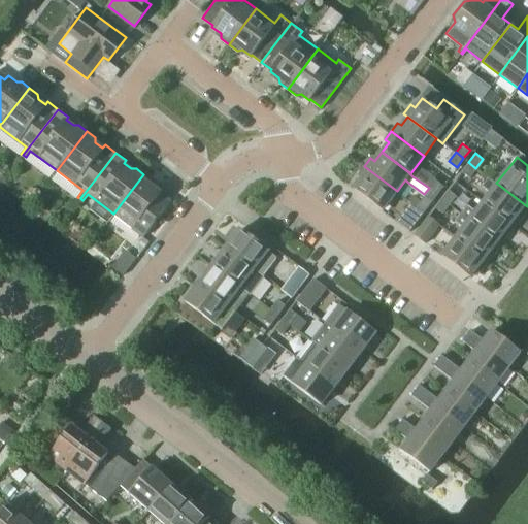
[(469,176),(475,168),(468,162),(462,170),(469,176)]
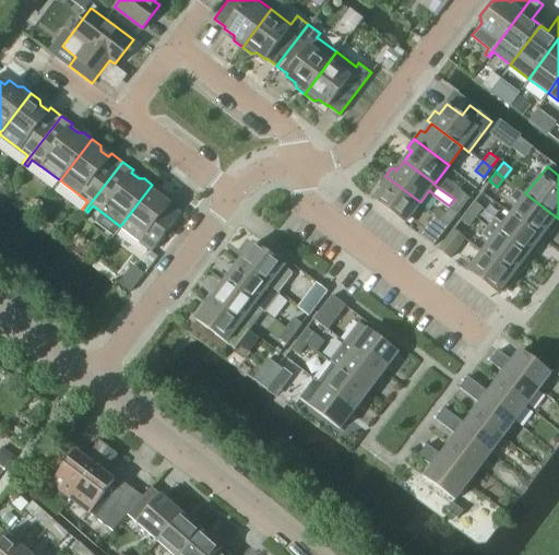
[(382,188),(375,199),(405,222),(420,202),(385,176),(379,185),(382,188)]
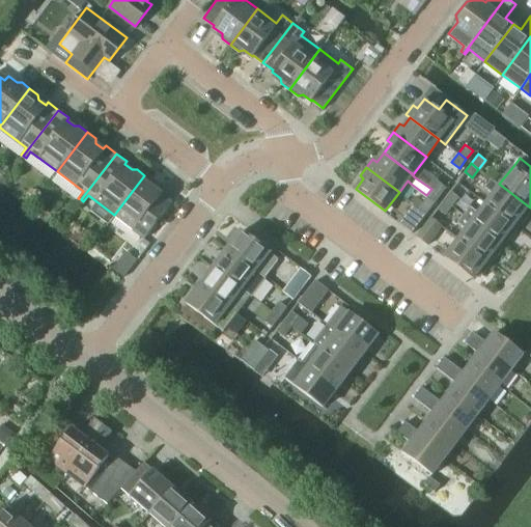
[(154,187),(152,182),(144,175),(114,215),(144,238),(171,201),(161,194),(162,193),(154,187)]
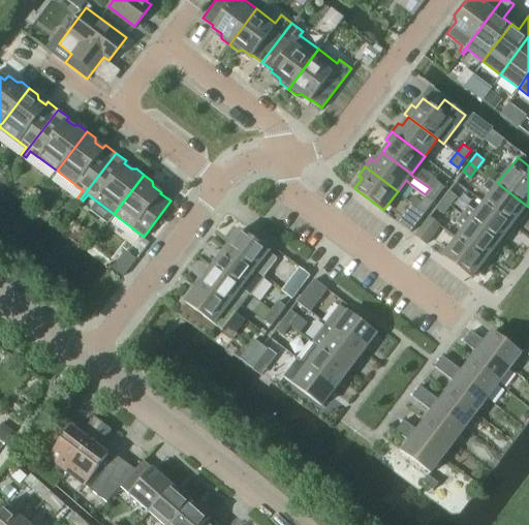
[(528,209),(528,207),(497,183),(497,184),(489,177),(483,186),(491,192),(484,202),(512,223),(518,216),(522,219),(528,209)]
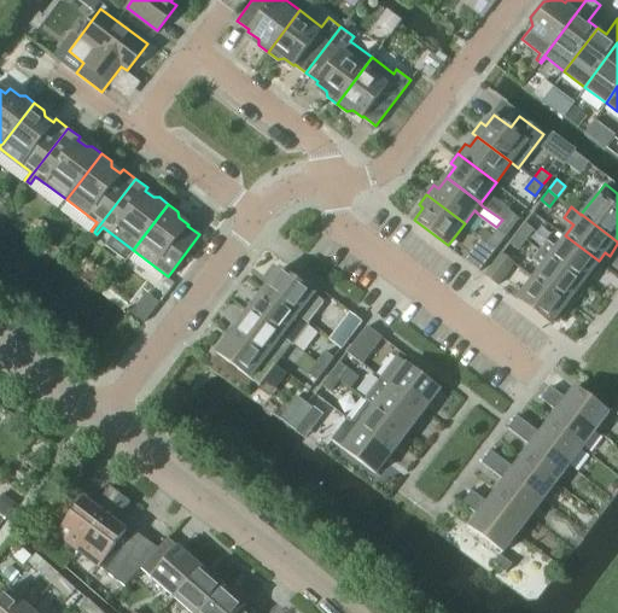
[(502,220),(512,227),(519,217),(509,210),(502,220)]
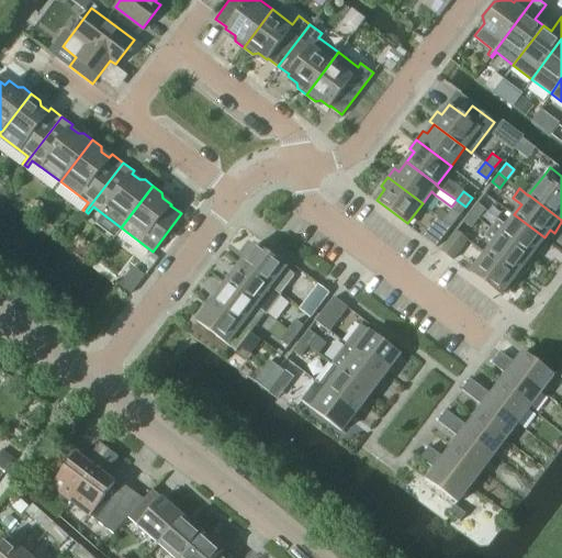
[(451,225),(465,207),(457,200),(451,207),(442,219),(451,225)]
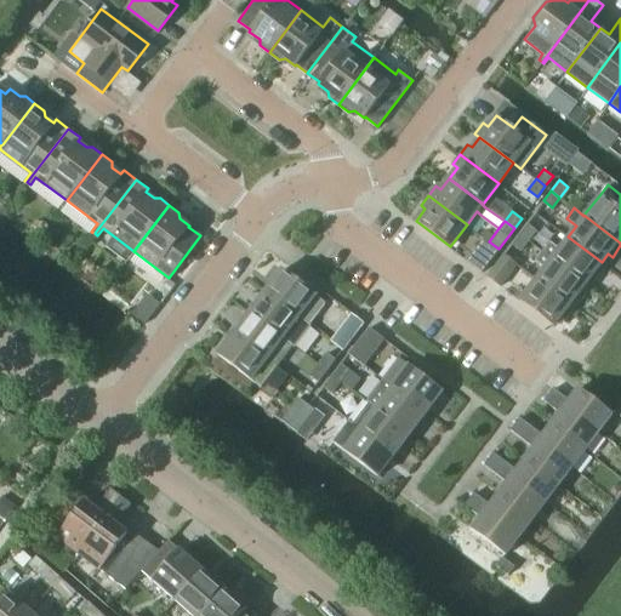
[(528,239),(536,228),(527,222),(519,232),(528,239)]
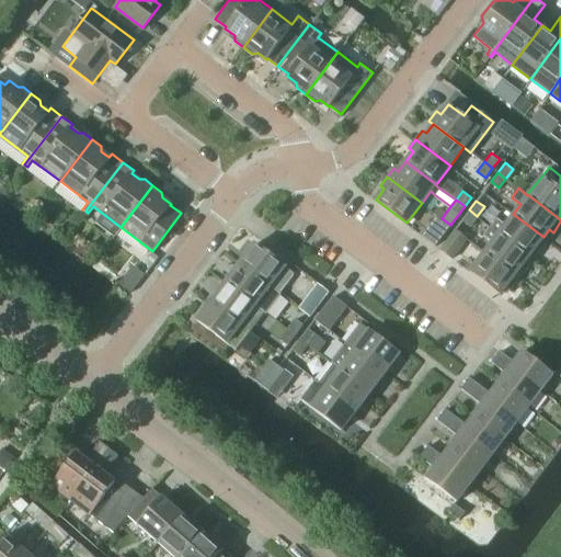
[(470,225),(477,216),(469,209),(462,219),(470,225)]
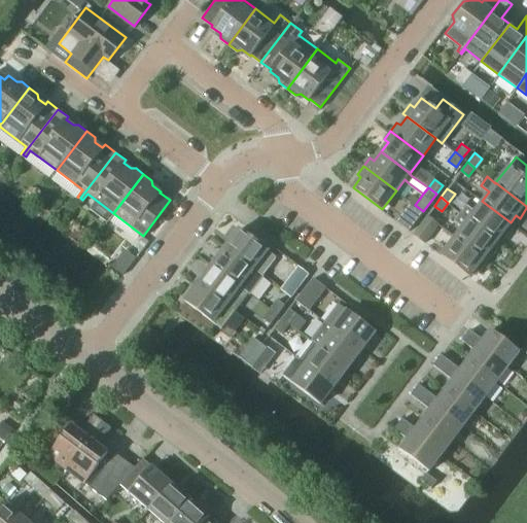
[(505,229),(511,222),(482,201),(476,209),(466,203),(460,211),(501,243),(510,232),(505,229)]
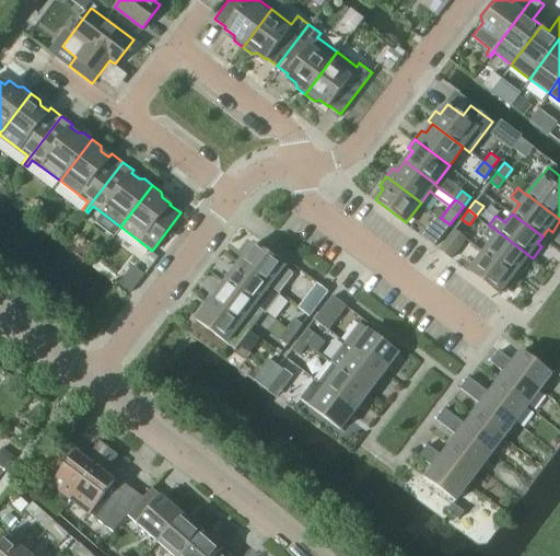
[(450,224),(441,218),(435,215),(421,233),(435,244),(450,224)]
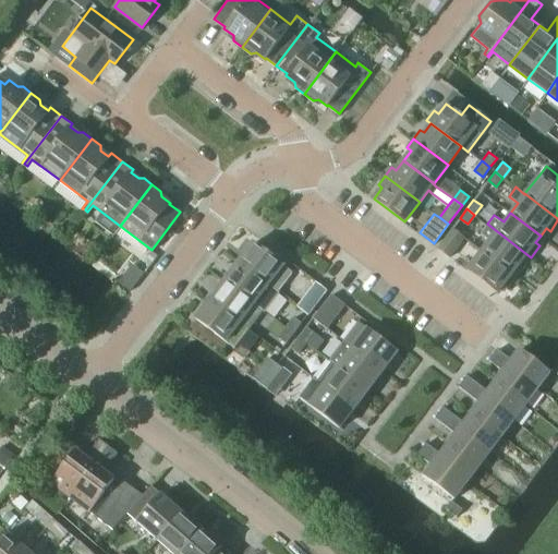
[(522,269),(531,257),(487,224),(481,232),(489,240),(482,250),(512,273),(513,272),(518,266),(522,269)]
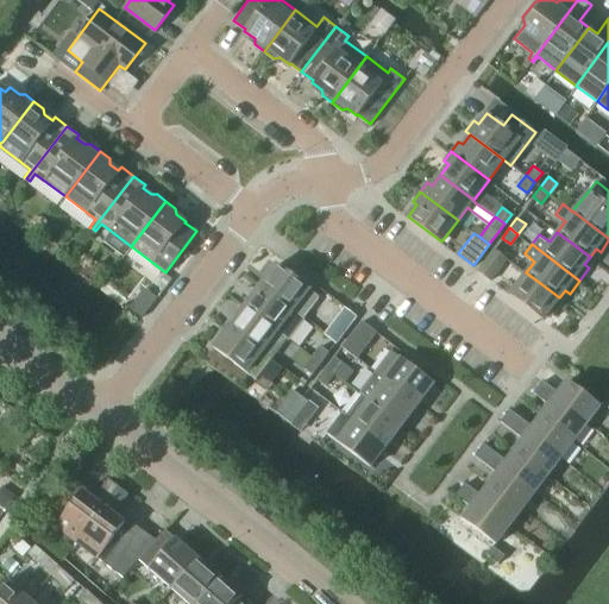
[(494,247),(477,269),(490,278),(507,258),(495,249),(494,247)]
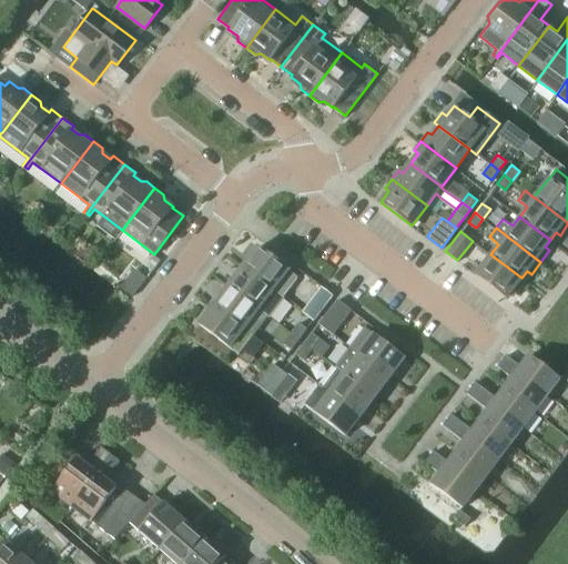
[(257,245),(243,265),(274,289),(282,295),(297,275),(288,269),(257,245)]
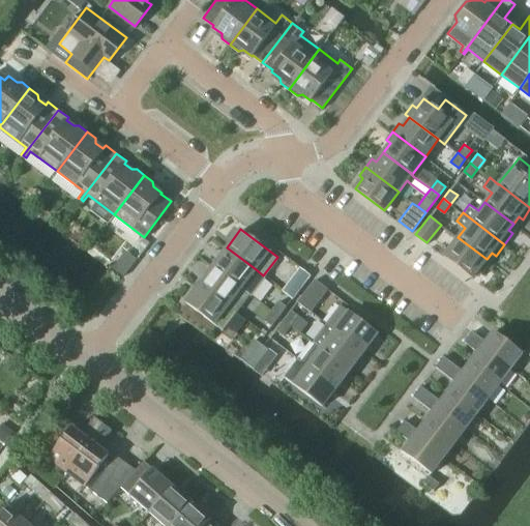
[(458,237),(444,256),(472,278),(478,270),(482,273),(491,261),(488,258),(487,259),(458,237)]
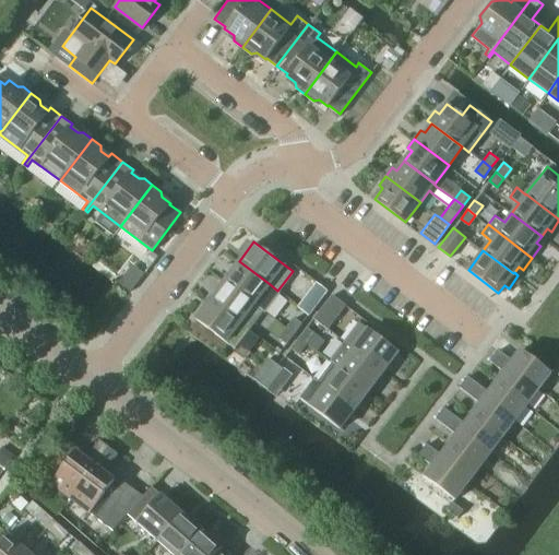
[(277,291),(270,284),(239,261),(225,280),(256,303),(263,309),(264,309),(278,291),(277,291)]
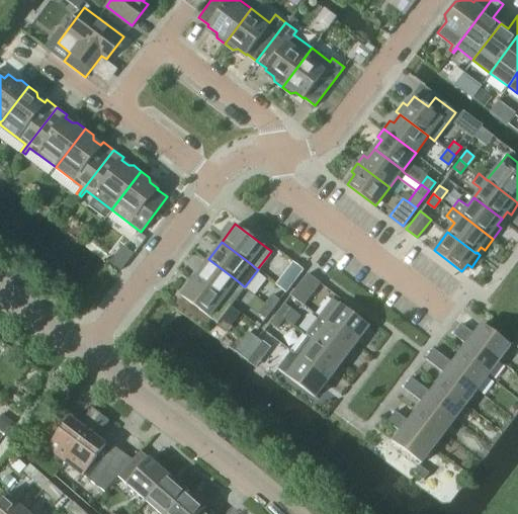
[(244,286),(237,280),(208,259),(195,276),(231,304),(244,286)]
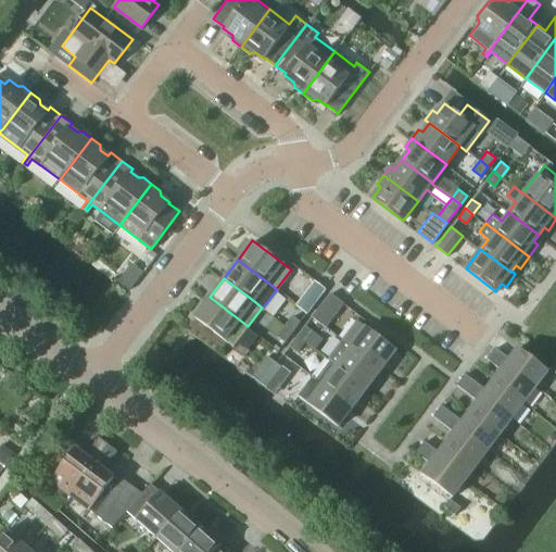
[(306,312),(325,287),(314,279),(295,303),(306,312)]
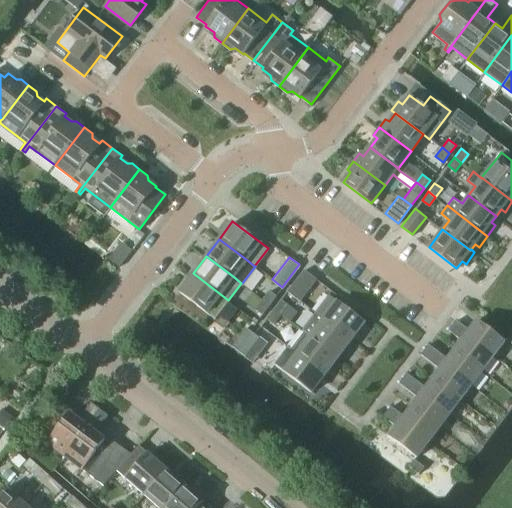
[(300,300),(317,278),(304,268),(288,291),(300,300)]
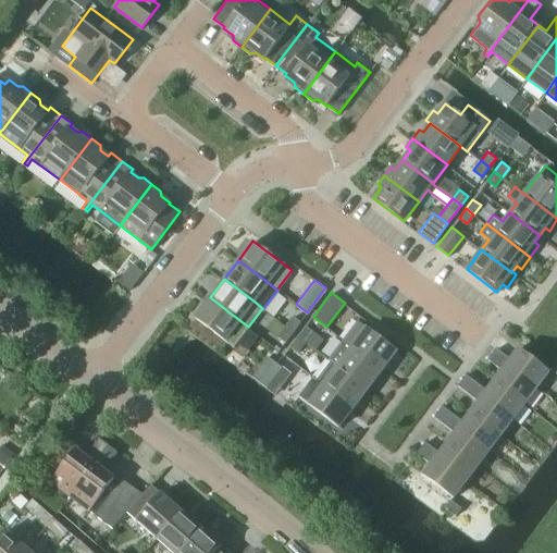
[(234,345),(248,327),(210,297),(195,317),(234,345)]
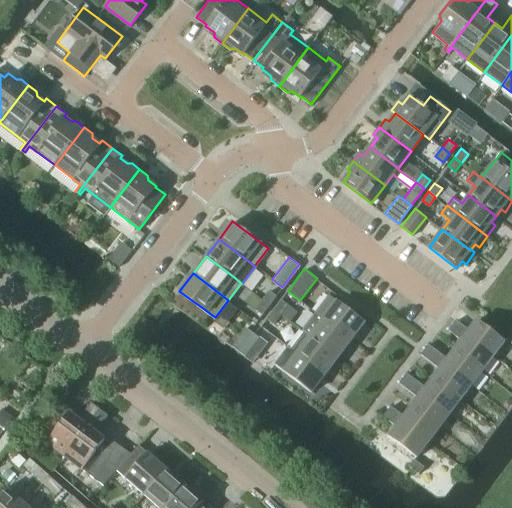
[(269,304),(276,294),(269,289),(262,299),(269,304)]
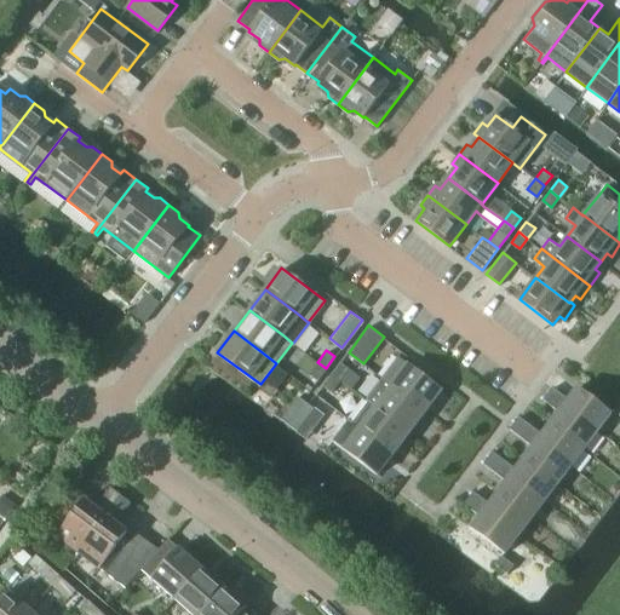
[(442,389),(408,363),(399,356),(382,378),(391,385),(425,411),(442,389)]
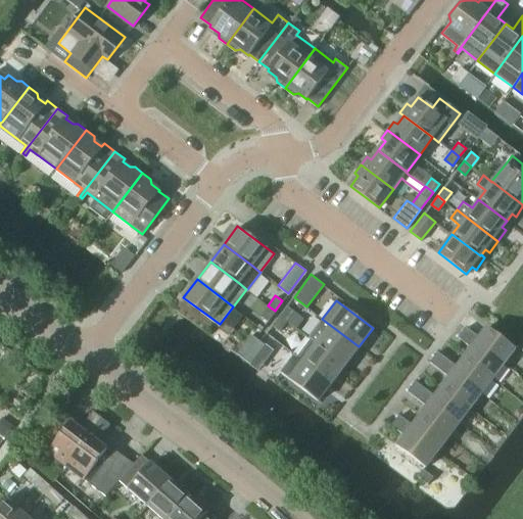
[(287,320),(294,311),(287,304),(280,314),(287,320)]
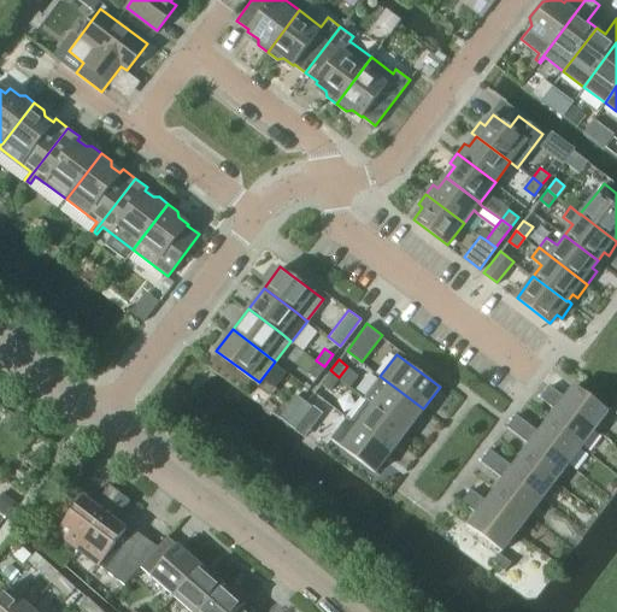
[(316,377),(324,366),(316,360),(307,371),(316,377)]
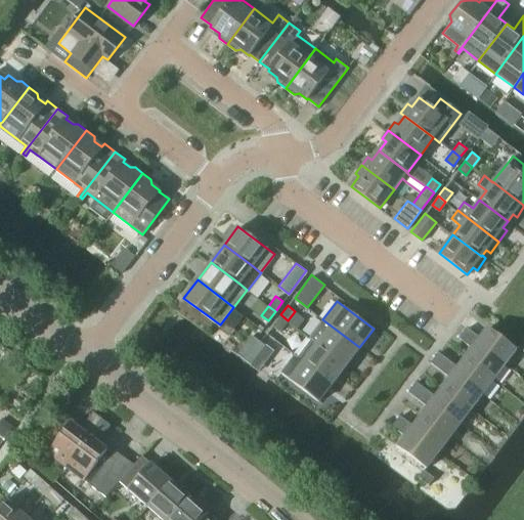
[(280,330),(288,320),(280,314),(273,325),(280,330)]
